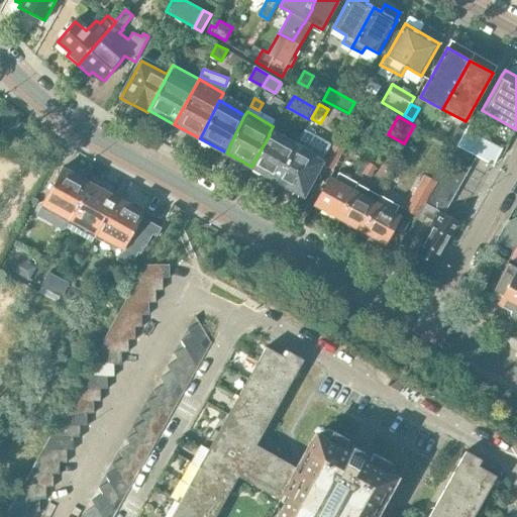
[(456,144),(463,133),(455,128),(448,140),(456,144)]
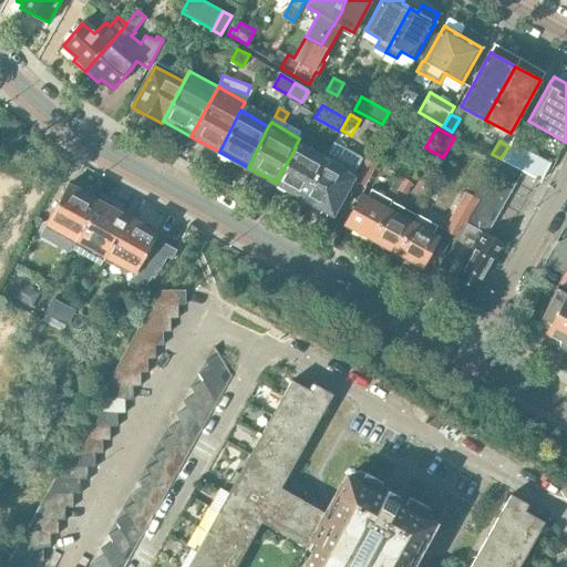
[(506,161),(524,171),(540,181),(549,164),(514,145),(506,161)]
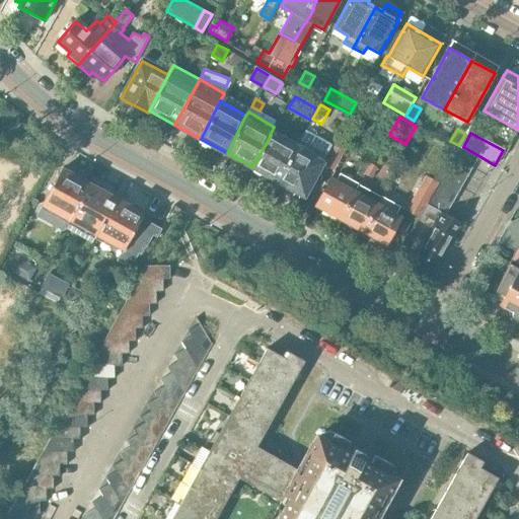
[(279,182),(297,149),(271,135),(252,167),(279,182)]
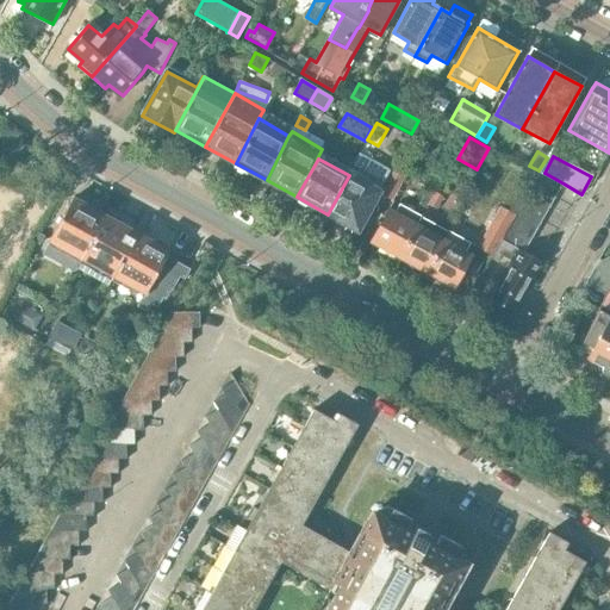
[(391,169),(380,191),(392,197),(403,176),(391,169)]
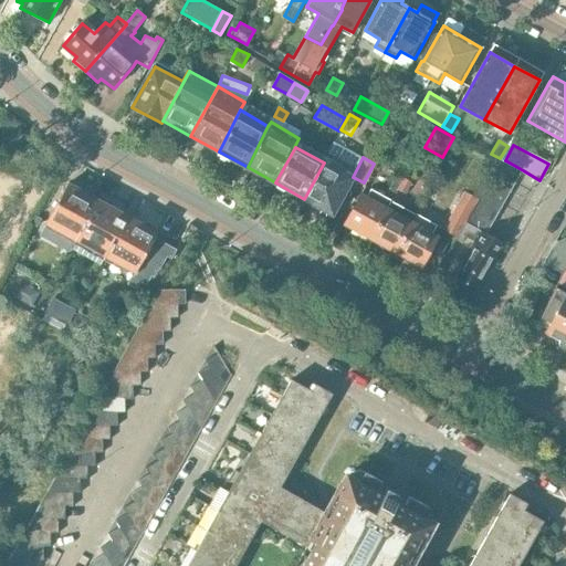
[(523,170),(505,160),(499,171),(516,181),(523,170)]
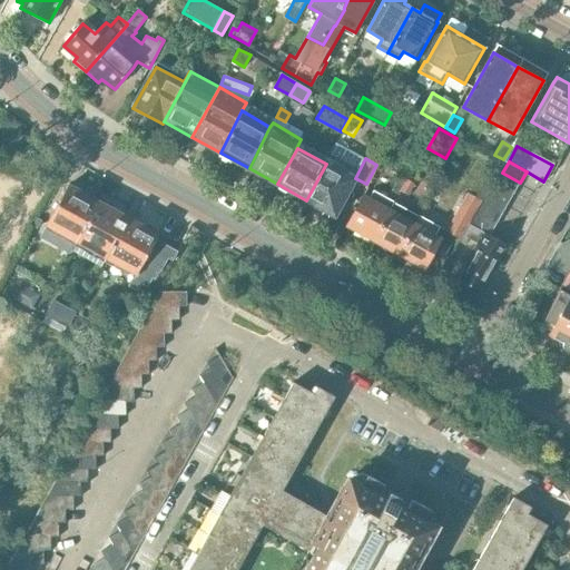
[(354,179),(326,164),(306,200),(334,215),(354,179)]
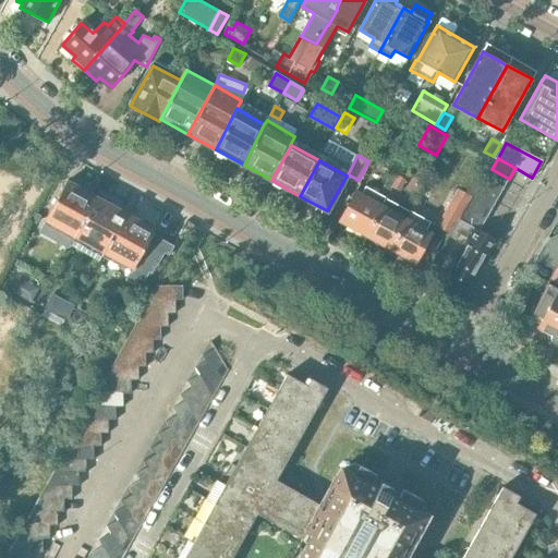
[(400,169),(395,179),(391,186),(400,191),(409,173),(400,169)]
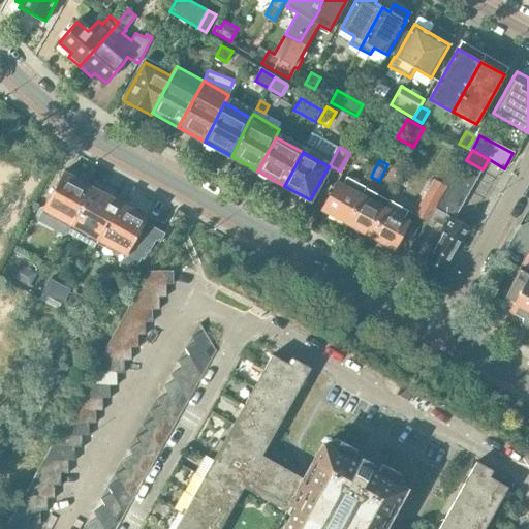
[(477,180),(483,169),(466,160),(460,169),(477,180)]
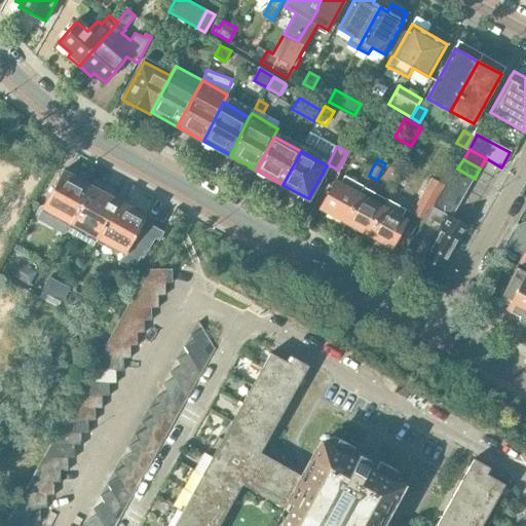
[(369,176),(372,168),(367,165),(358,183),(345,176),(341,184),(336,182),(322,208),(344,221),(363,188),(369,176)]
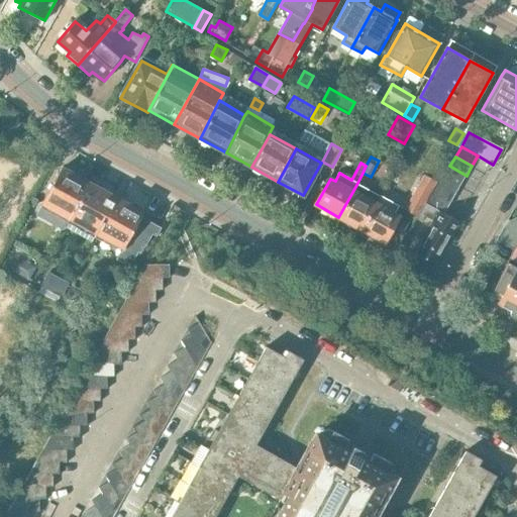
[(460,185),(467,176),(449,166),(444,176),(460,185)]
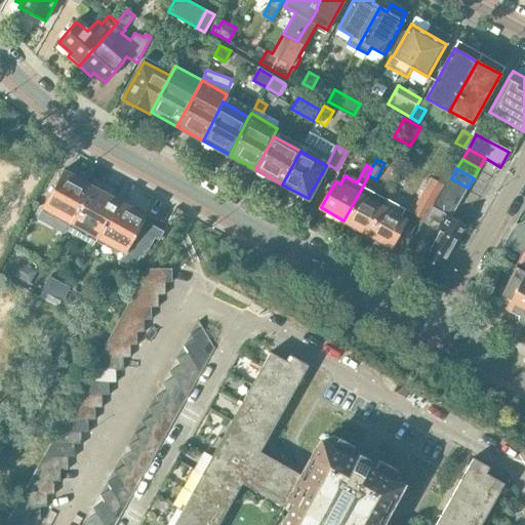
[(72,223),(91,188),(64,172),(44,207),(72,223)]
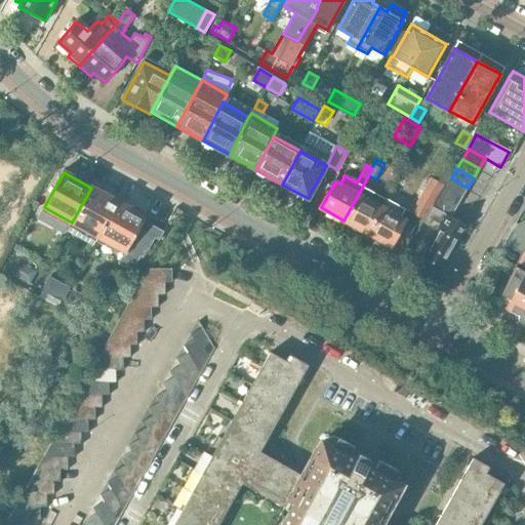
[(423,220),(443,185),(431,177),(411,213),(423,220)]
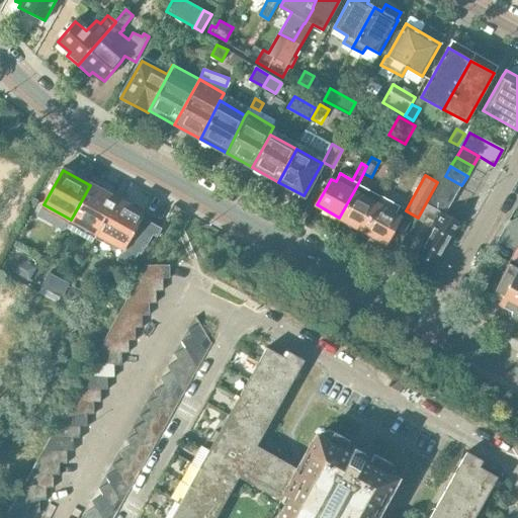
[(456,195),(461,185),(445,176),(439,185),(456,195)]
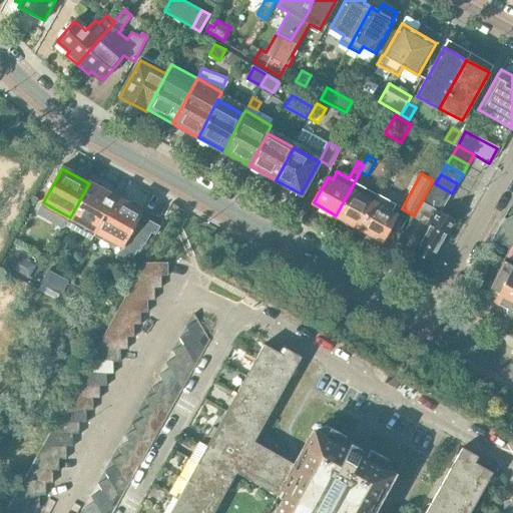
[(96,231),(116,198),(89,183),(70,217),(96,231)]
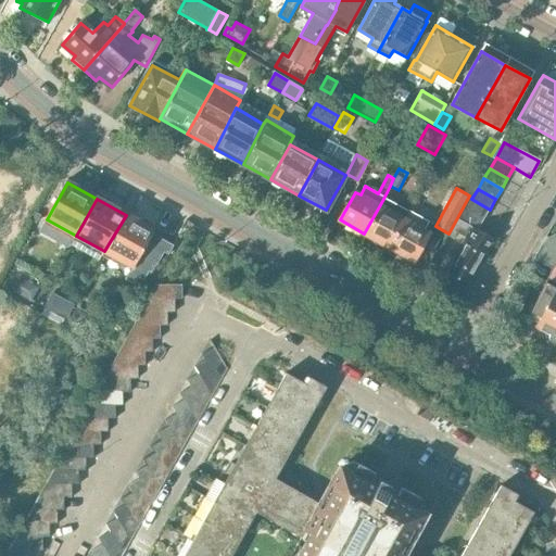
[(408,212),(383,199),(364,234),(389,247),(408,212)]
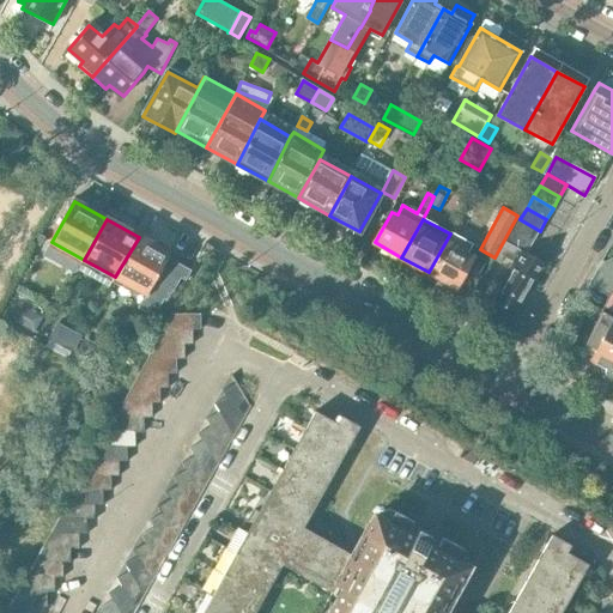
[(533,242),(540,231),(520,219),(514,231),(533,242)]
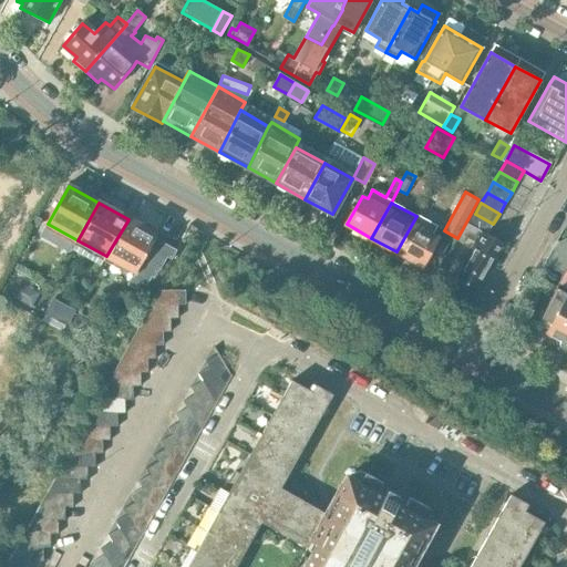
[(486,235),(493,224),(475,214),(468,225),(486,235)]
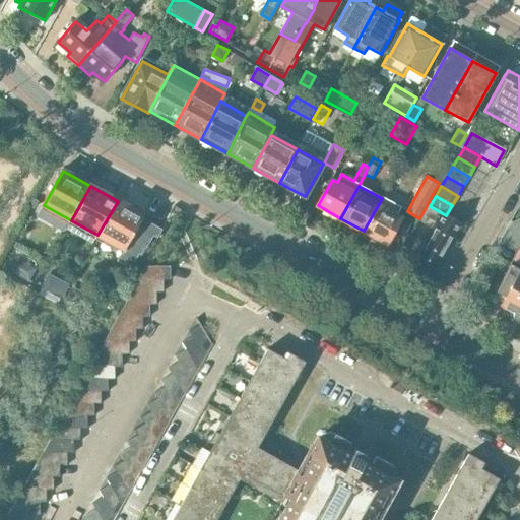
[(382,197),(382,198),(364,231),(387,244),(402,217),(397,215),(401,207),(382,197)]
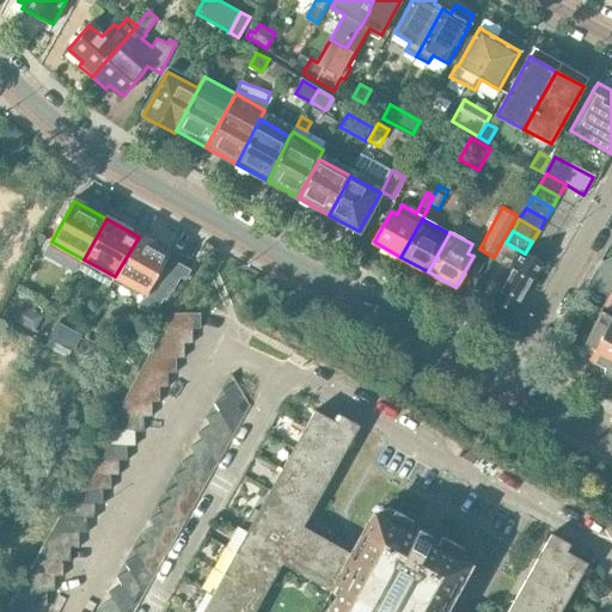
[(171,254),(139,237),(115,276),(145,293),(136,306),(147,312),(152,305),(159,308),(165,299),(167,300),(171,292),(172,293),(181,275),(164,267),(171,254)]
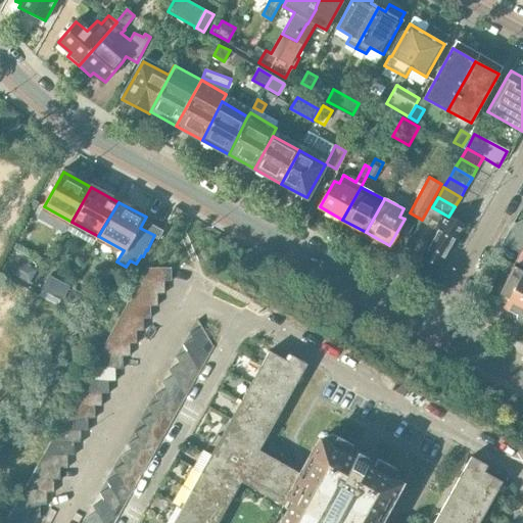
[(432,207),(426,218),(424,221),(429,224),(431,221),(439,225),(435,233),(433,232),(426,245),(428,247),(423,257),(424,258),(424,266),(431,270),(437,266),(439,267),(462,225),(432,207)]
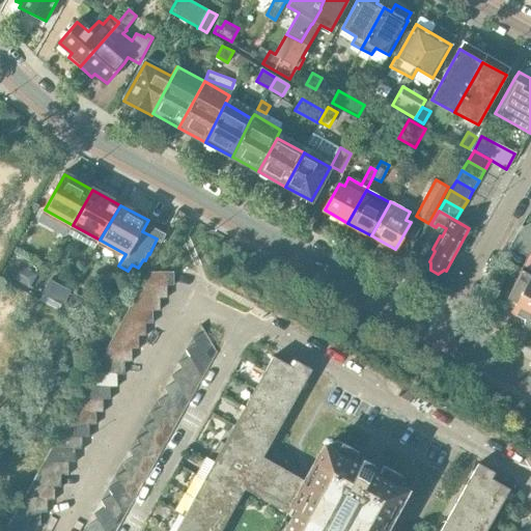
[(530,227),(526,229),(522,234),(519,232),(510,247),(529,257),(530,253),(530,227)]
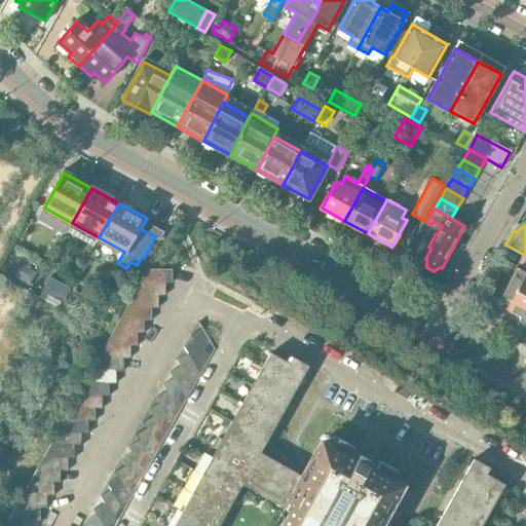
[(30,285),(37,272),(17,262),(11,275),(30,285)]
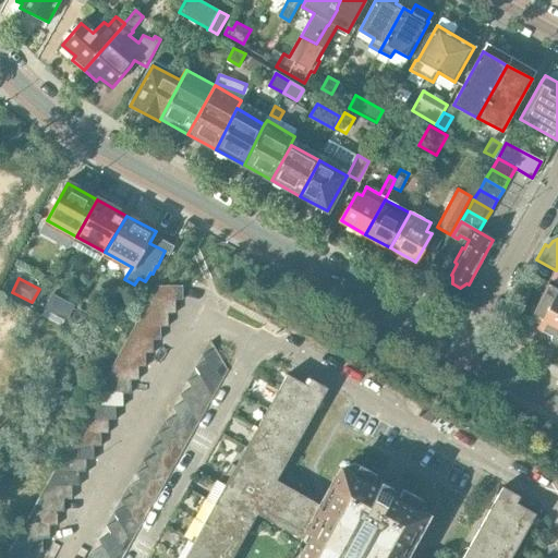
[(557,289),(548,283),(528,322),(550,335),(547,340),(557,346),(557,289)]
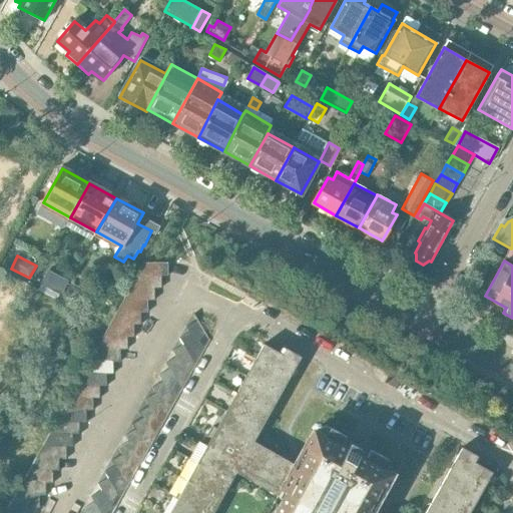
[(136,278),(161,277),(168,277),(168,263),(144,265),(136,278)]
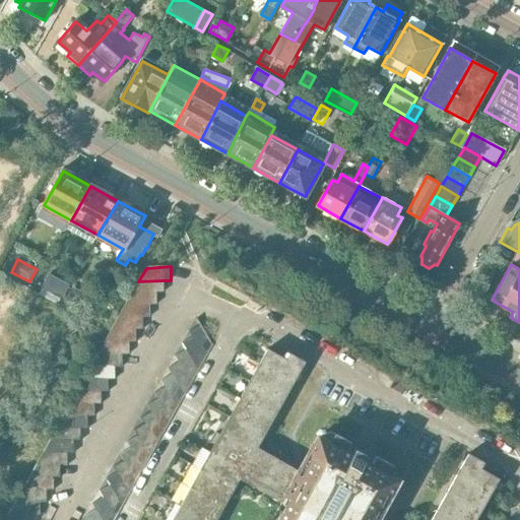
[(49,273),(41,288),(63,300),(71,284),(49,273)]
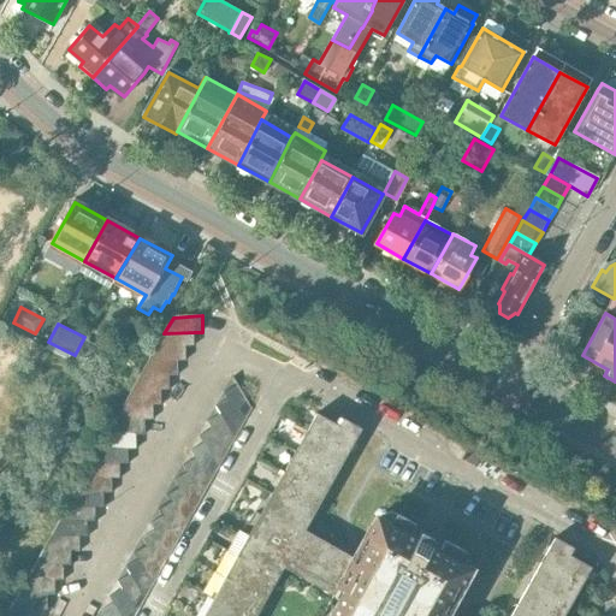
[(194,347),(194,332),(164,333),(157,347),(185,347),(194,347)]
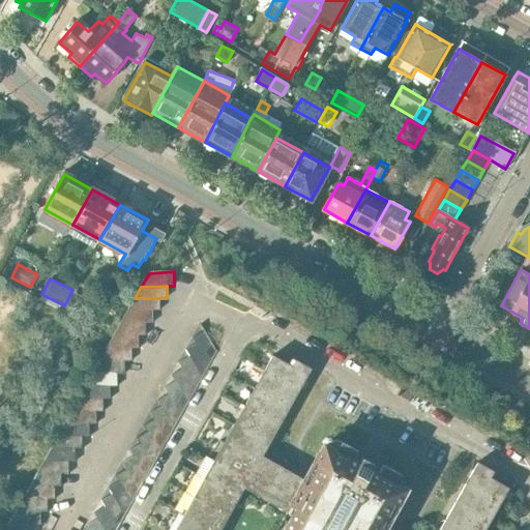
[(74,292),(66,305),(78,312),(85,298),(74,292)]
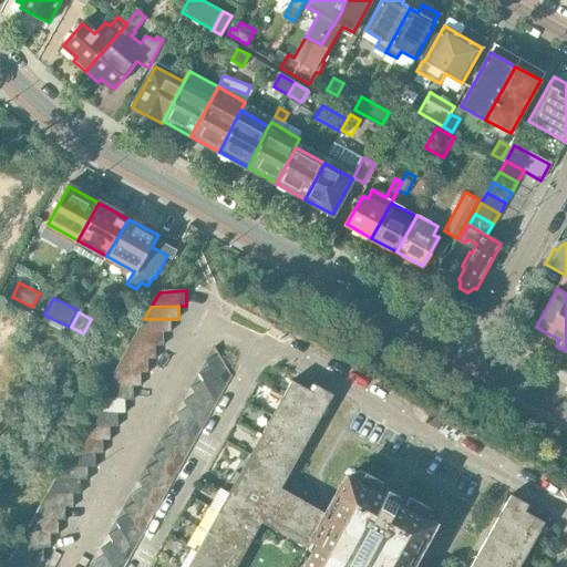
[(171,332),(171,319),(144,319),(136,332),(163,332),(171,332)]
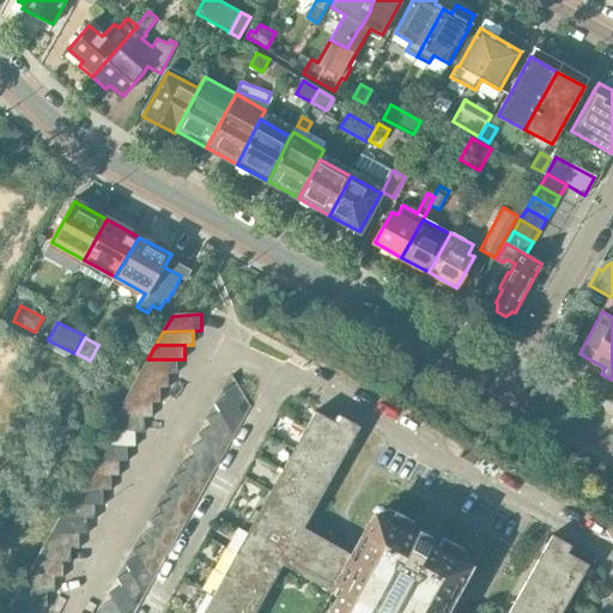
[(140,374),(169,374),(177,374),(176,359),(147,359),(140,374)]
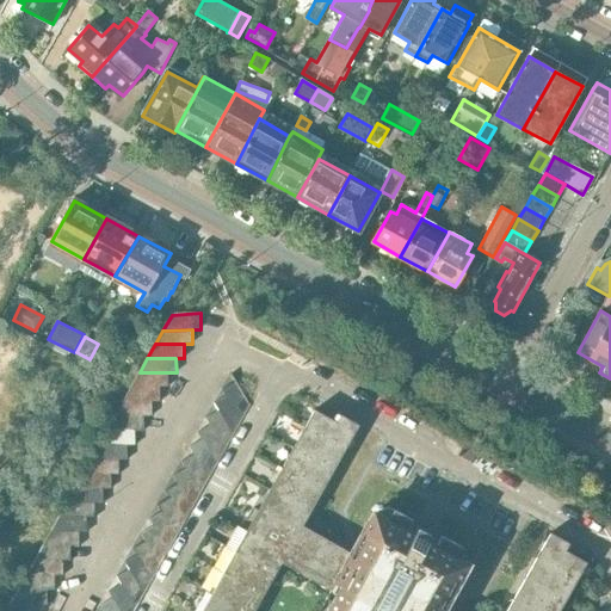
[(131,388),(160,387),(168,387),(168,372),(140,372),(131,388)]
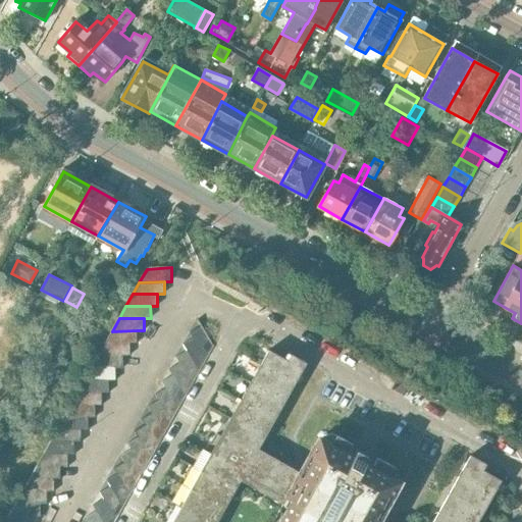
[(191,332),(194,337),(207,358),(214,347),(202,325),(191,332)]
